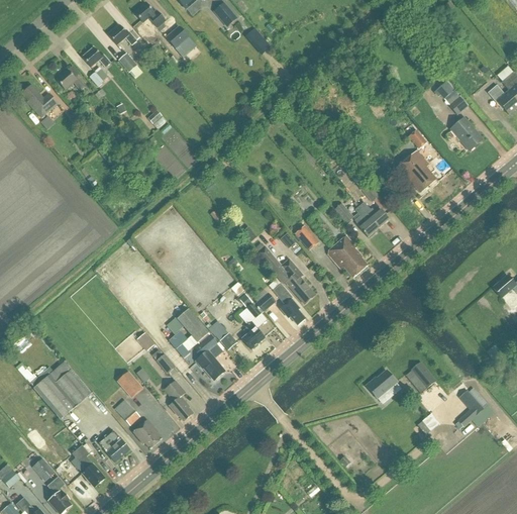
[(179,0),(186,8),(195,0),(179,0)]
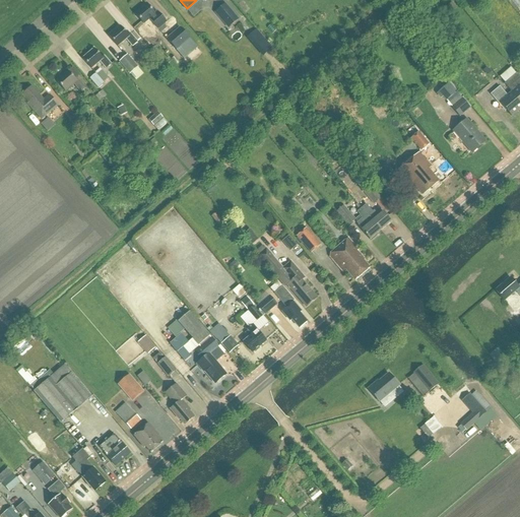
[(146,2),(135,12),(143,22),(149,17),(158,26),(161,30),(167,25),(164,22),(166,20),(156,8),(154,10),(146,2)]
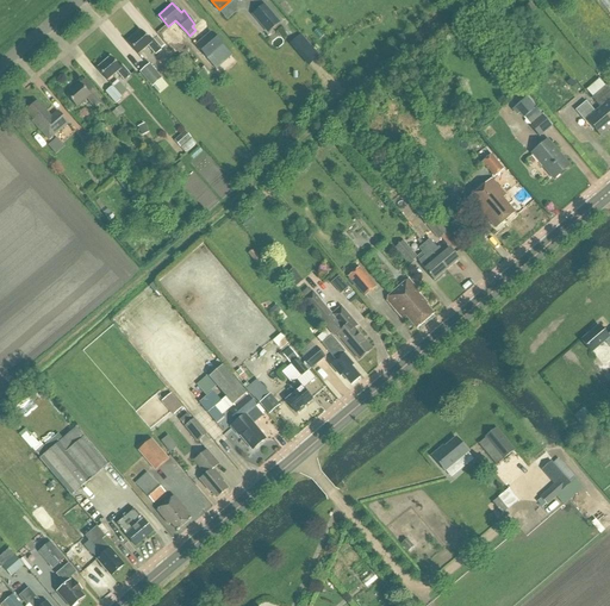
[(263,2),(253,12),(268,30),(279,20),(263,2)]
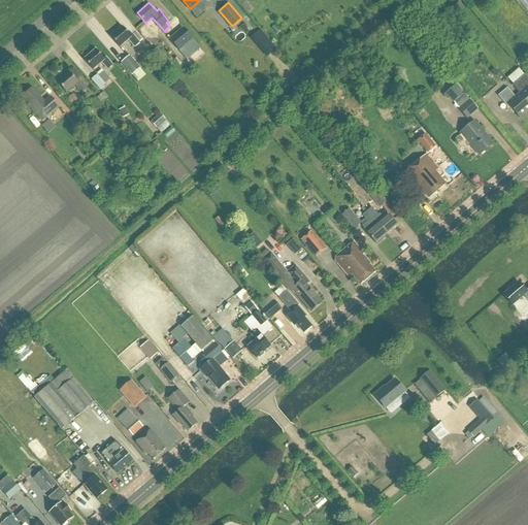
[(130,33),(122,25),(110,35),(119,44),(128,37),(134,44),(139,40),(131,32),(130,33)]
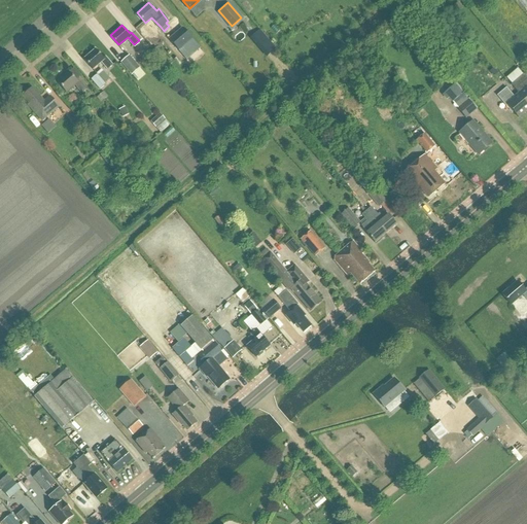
[(182,25),(168,37),(178,48),(192,37),(182,25)]
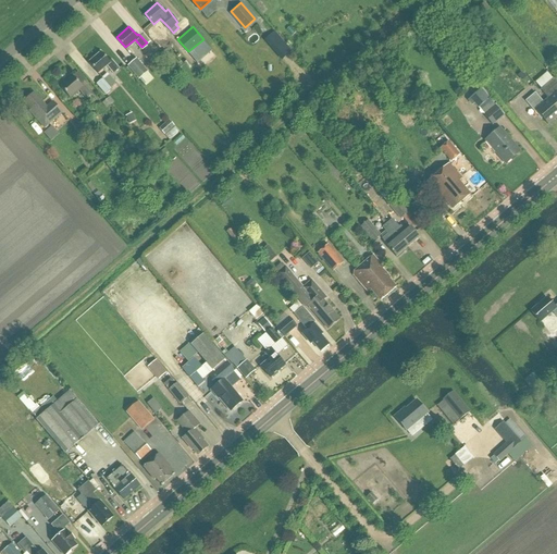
[(264,35),(281,56),(291,48),(273,27),(264,35)]
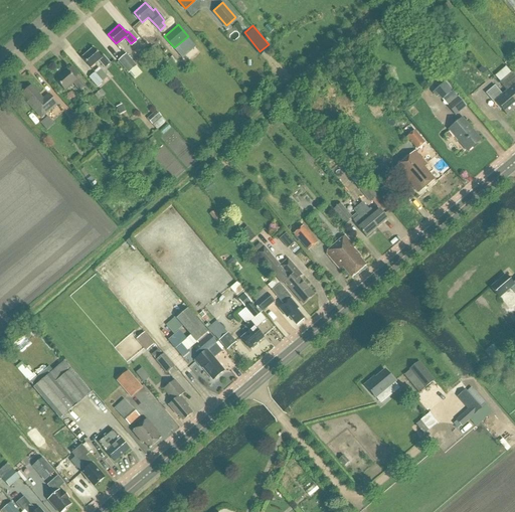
[(157,48),(153,44),(147,49),(151,54),(157,48)]
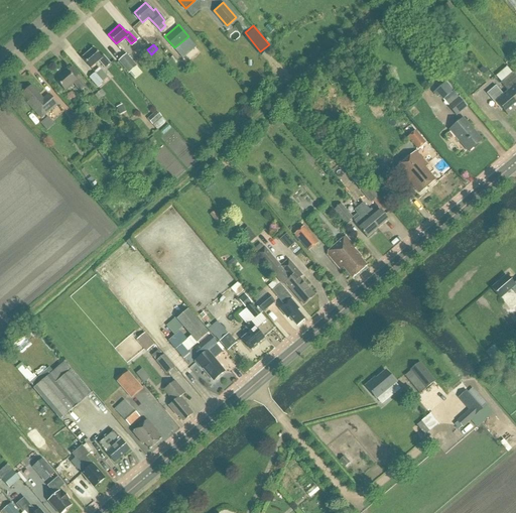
[(101,54),(94,46),(82,56),(91,67),(99,58),(105,66),(110,61),(103,53),(101,54)]
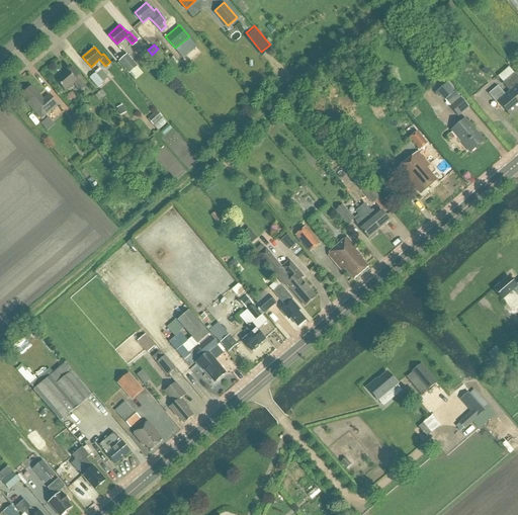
[(118,61),(130,73),(138,66),(127,53),(118,61)]
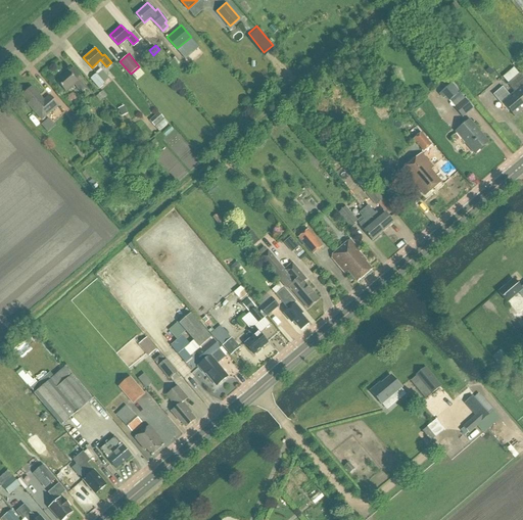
[(76,78),(68,69),(56,80),(65,90),(75,82),(81,89),(85,85),(78,77),(76,78)]
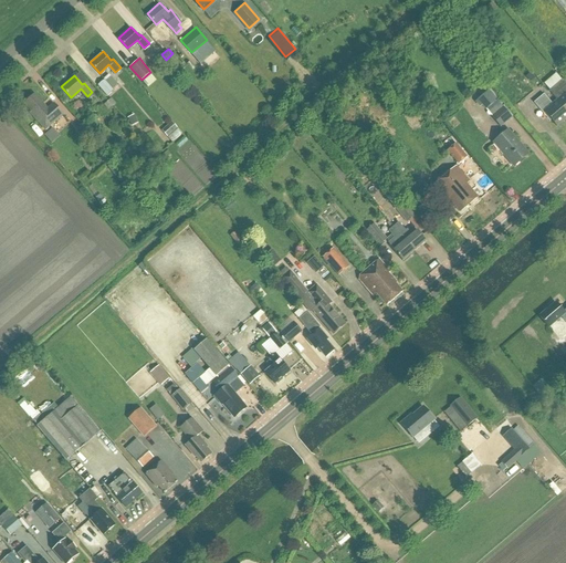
[(556,97),(556,98),(565,110),(565,82),(562,77),(548,89),(556,97)]
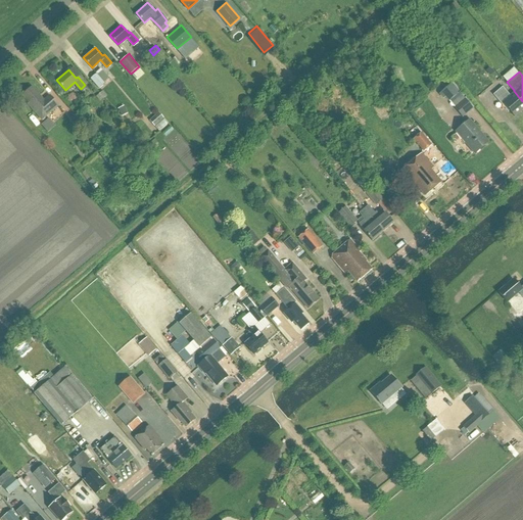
[(105,83),(98,73),(91,78),(99,89),(105,83)]
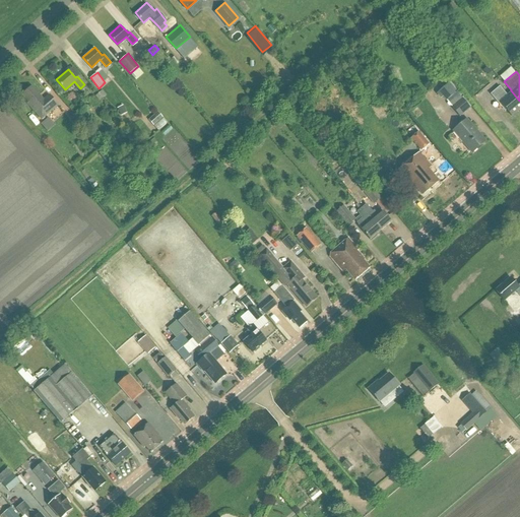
[(441,98),(443,95),(460,116),(470,107),(449,81),(437,92),(441,98)]
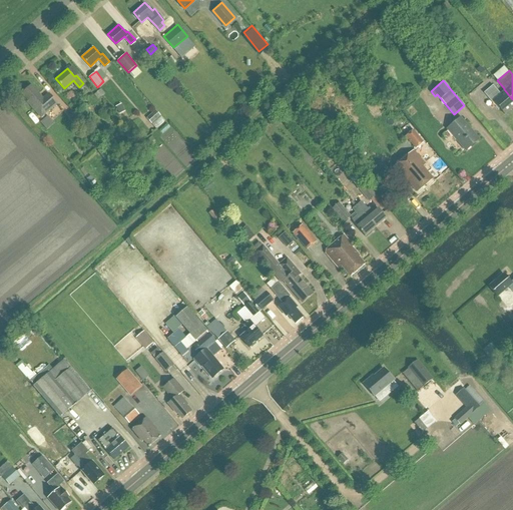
[(31,83),(22,91),(29,99),(27,100),(41,115),(57,101),(48,92),(43,97),(31,83)]
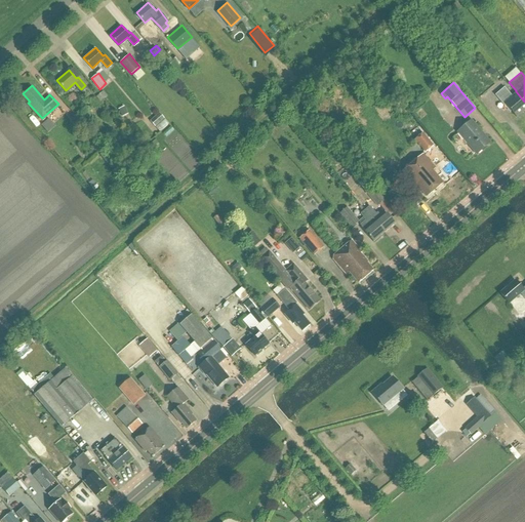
[(509,106),(516,115),(523,110),(524,111),(524,110),(524,102),(516,91),(512,94),(505,85),(494,93),(507,108),(509,106)]
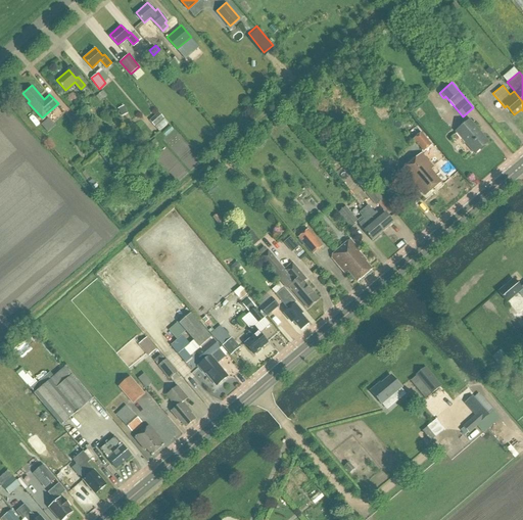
[(96,94),(100,99),(106,93),(102,89),(96,94)]
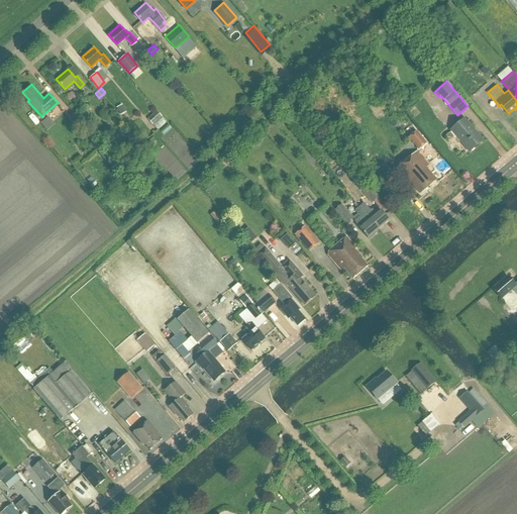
[(82,118),(75,109),(69,114),(76,122),(82,118)]
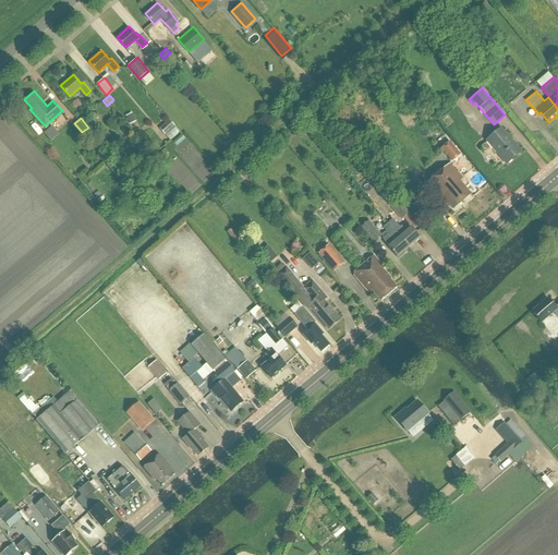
[(161,127),(171,139),(181,130),(171,118),(161,127)]
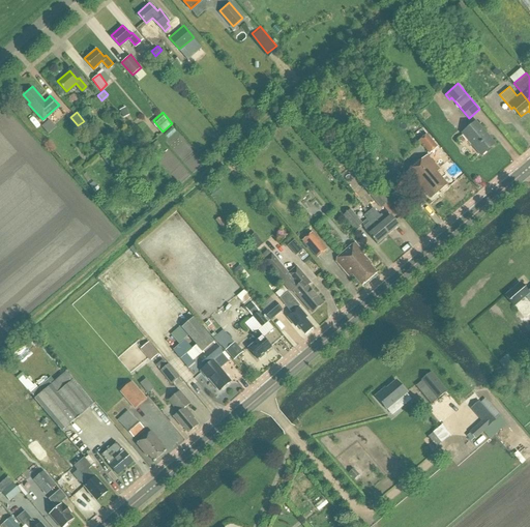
[(49,117),(40,123),(48,130),(55,124),(49,117)]
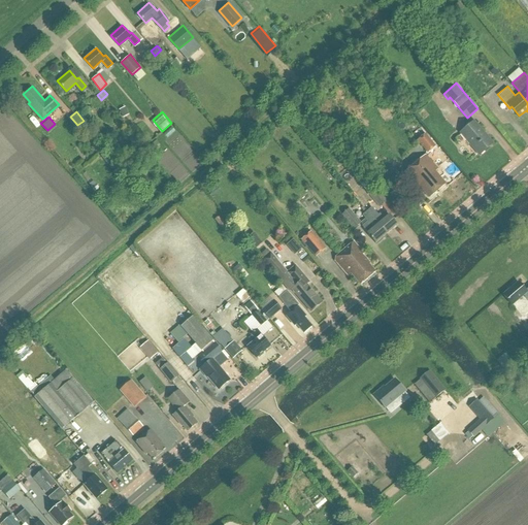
[(473,120),(461,131),(480,153),(492,141),(473,120)]
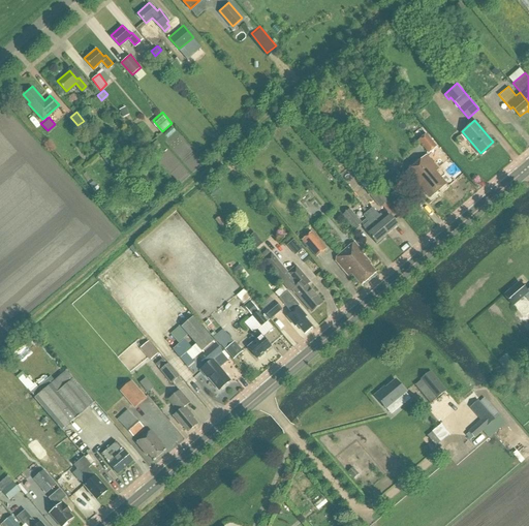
[(436,142),(427,131),(419,137),(427,146),(426,147),(428,149),(436,142)]
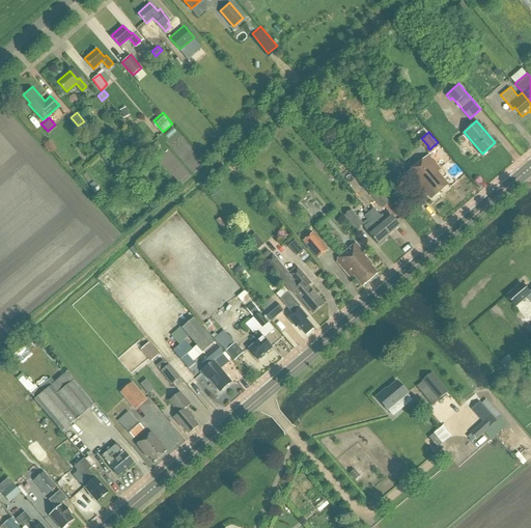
[(420,185),(431,197),(448,183),(437,170),(440,168),(427,154),(406,173),(417,187),(420,185)]
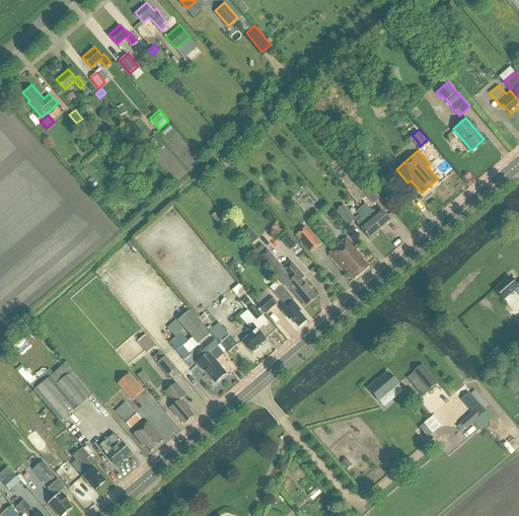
[(90,182),(94,189),(99,185),(97,183),(98,182),(95,179),(90,182)]
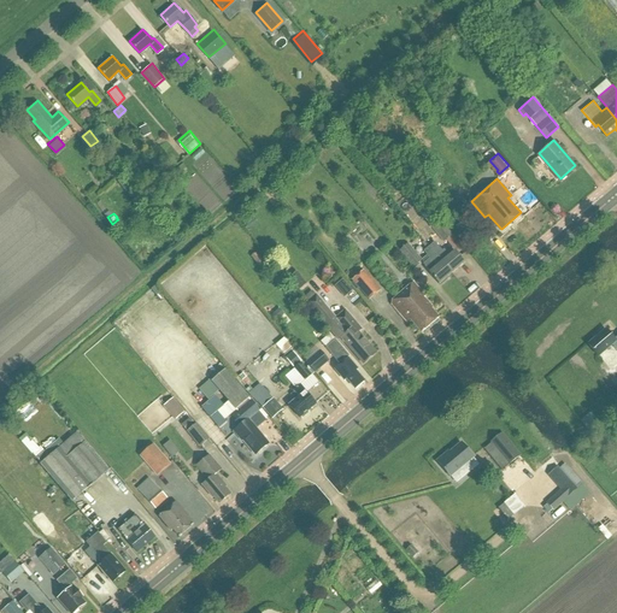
[(439,217),(429,225),(444,241),(453,233),(439,217)]
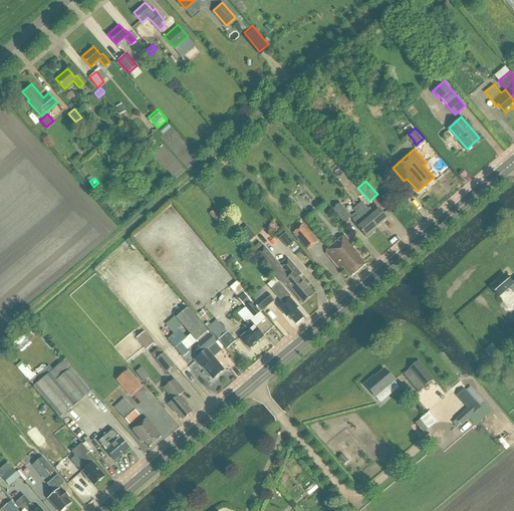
[(357,204),(375,226),(387,217),(378,207),(372,212),(368,207),(361,200),(357,204)]
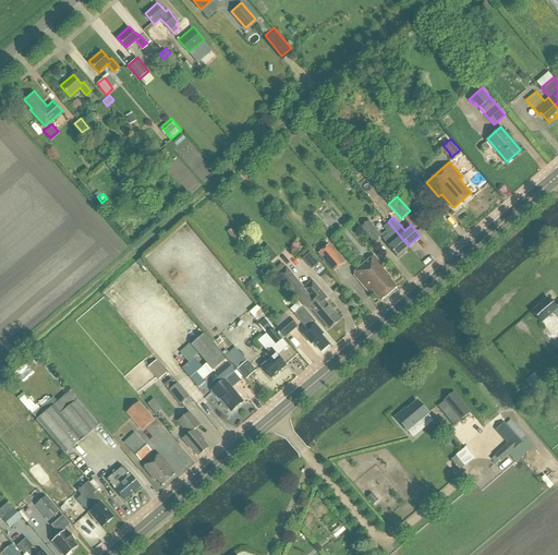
[(361,227),(374,241),(381,234),(368,219),(361,227)]
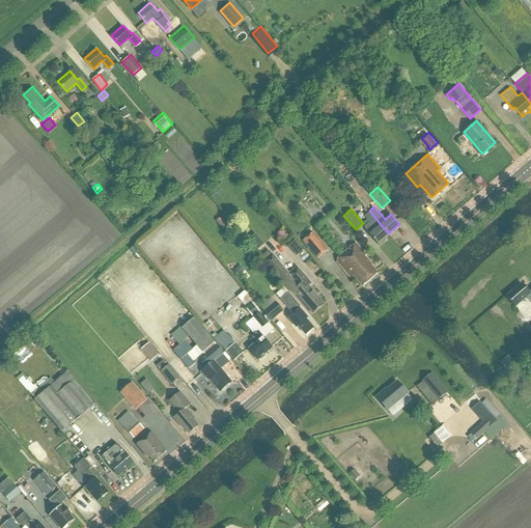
[(369,232),(378,243),(388,233),(369,211),(364,215),(369,221),(364,225),(369,232)]
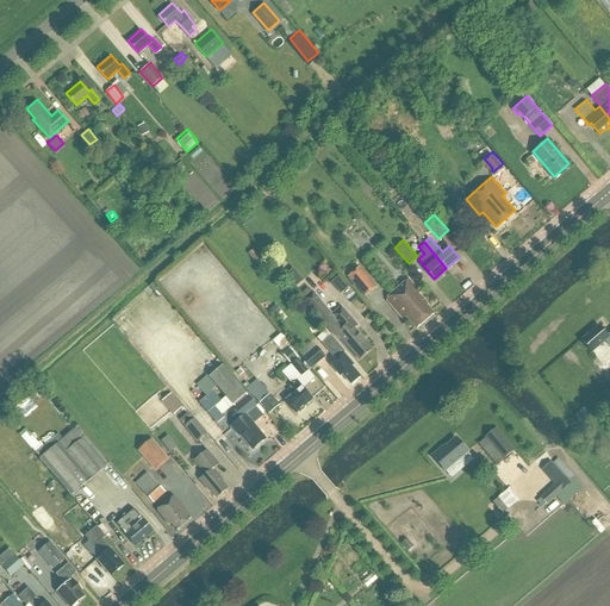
[(377,286),(359,266),(347,275),(365,295),(377,286)]
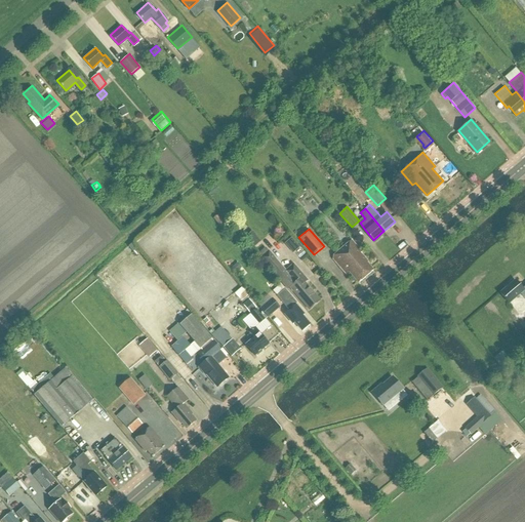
[(253,230),(247,235),(255,244),(261,239),(253,230)]
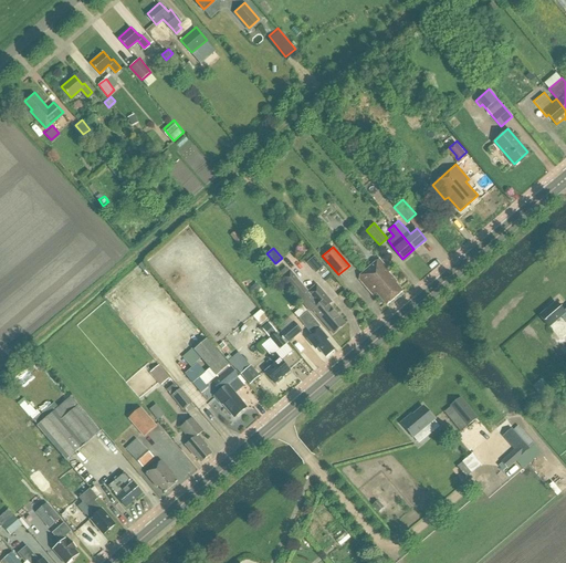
[(307,260),(315,268),(321,262),(313,254),(307,260)]
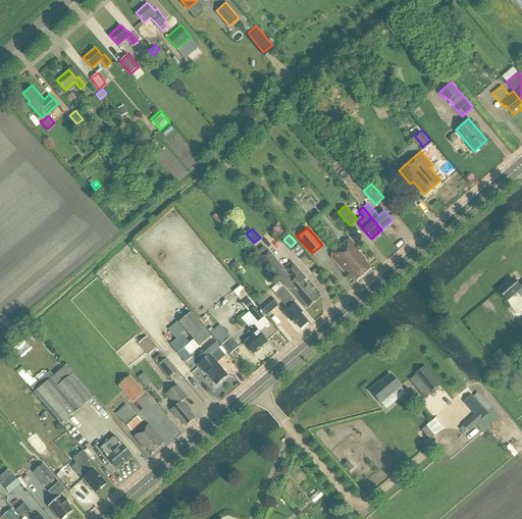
[(347,268),(356,279),(371,267),(364,259),(365,258),(358,250),(359,249),(350,237),(331,252),(331,256),(344,270),(347,268)]
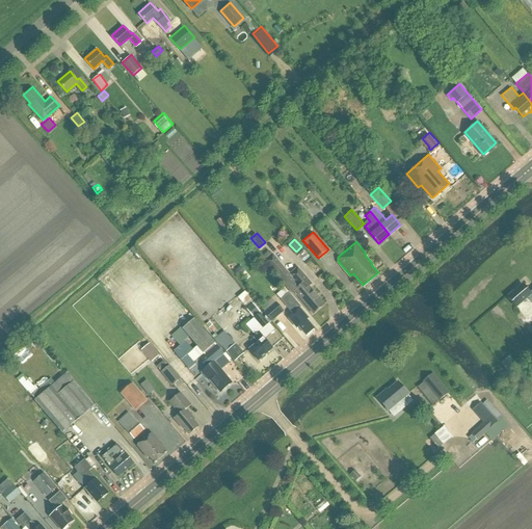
[(294,289),(313,312),(324,302),(309,285),(312,282),(297,265),(289,272),(272,253),(265,260),(292,291),(294,289)]
